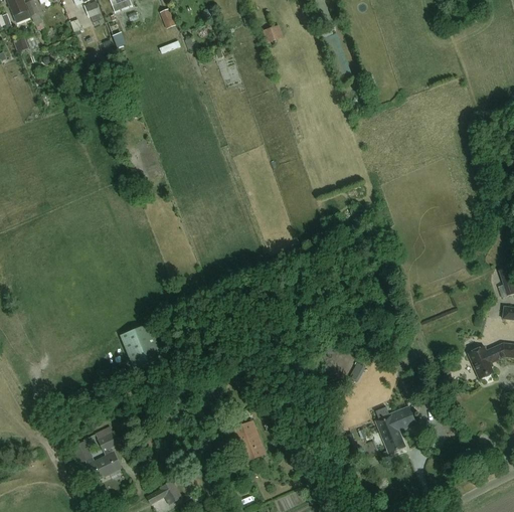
[(7,0),(16,22),(30,16),(27,9),(26,9),(22,0),(7,0)]
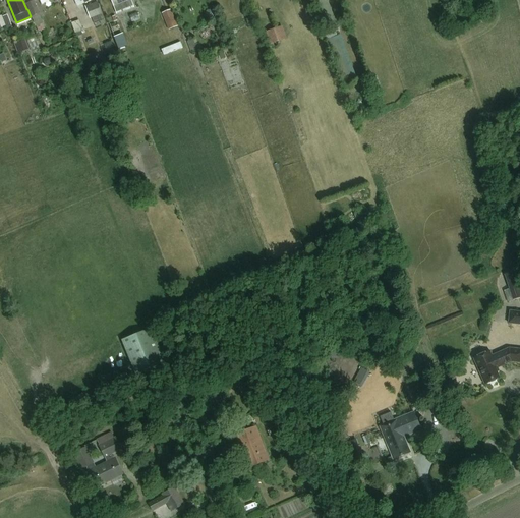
[(38,11),(34,0),(27,0),(25,1),(31,14),(38,11)]
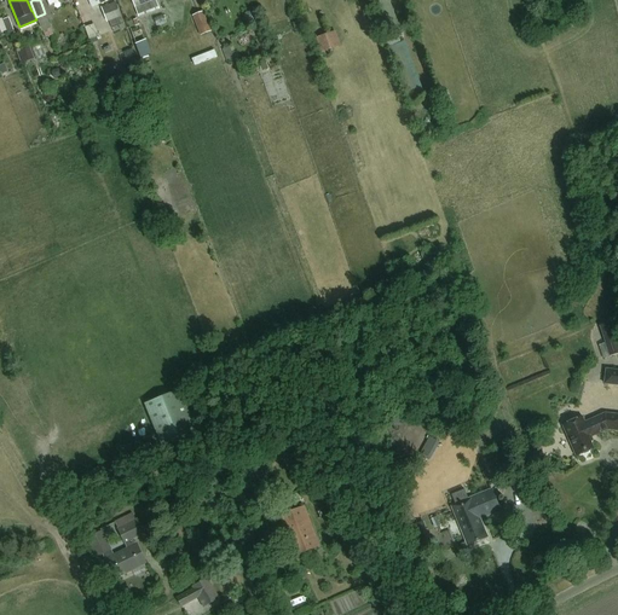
[(125,24),(115,0),(113,0),(100,5),(107,19),(109,18),(114,29),(125,24)]
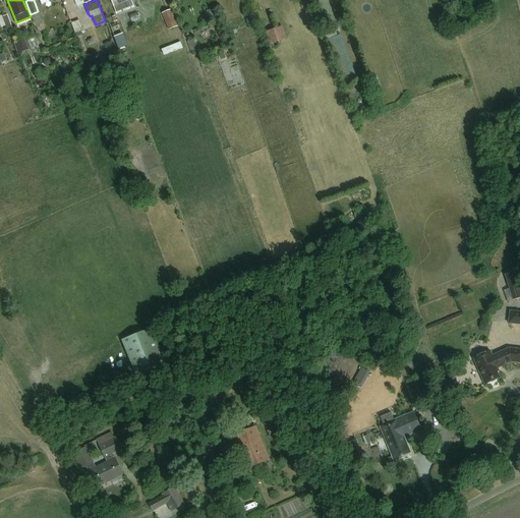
[(132,6),(130,0),(110,0),(115,12),(132,6)]
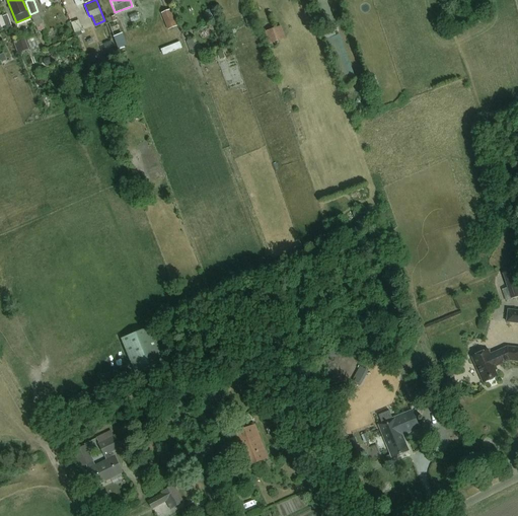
[(178,30),(169,7),(159,11),(168,34),(178,30)]
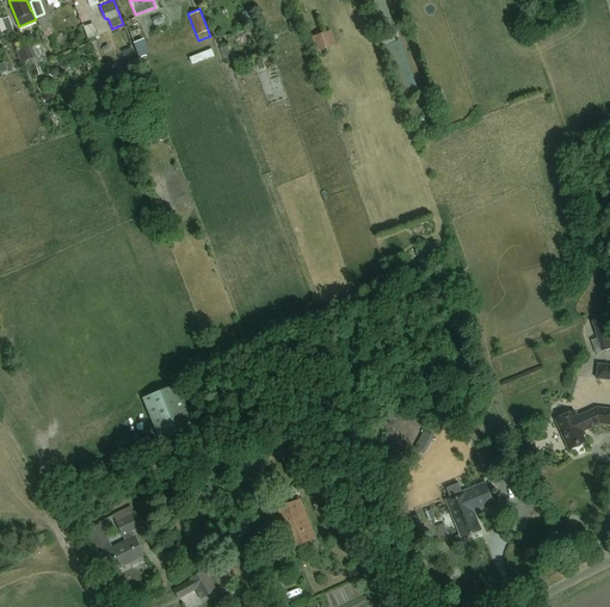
[(7,13),(2,16),(8,31),(14,29),(7,13)]
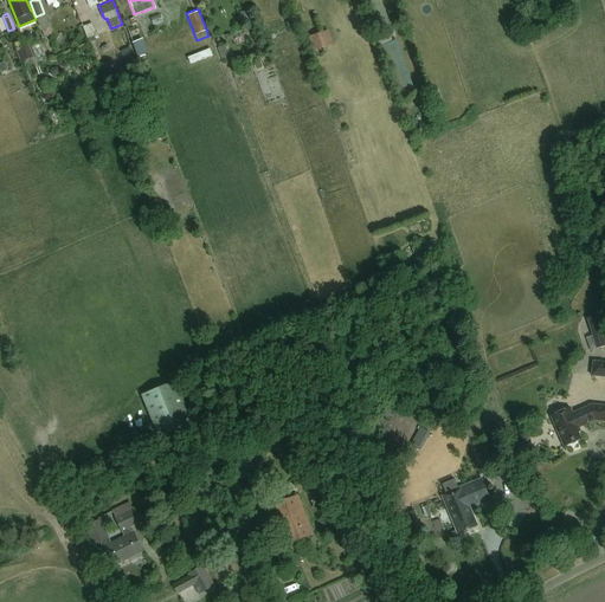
[(313,50),(333,43),(328,28),(307,36),(313,50)]
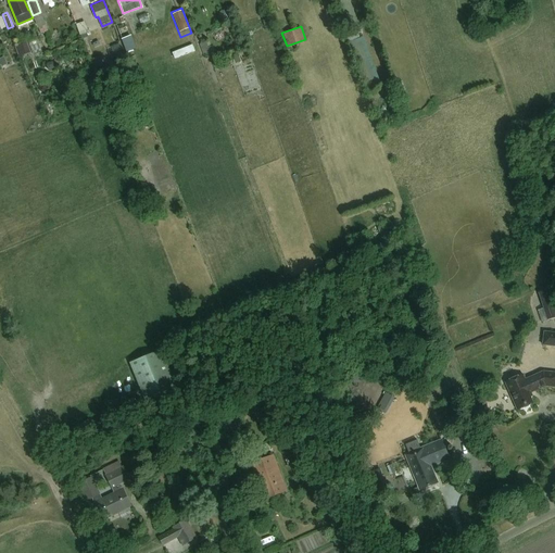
[(363,33),(353,37),(367,83),(378,78),(363,33)]
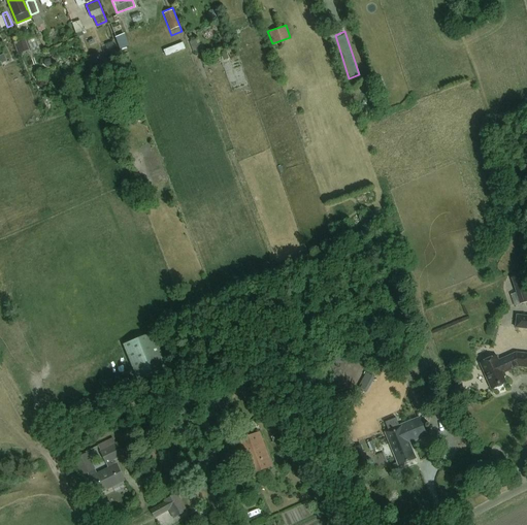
[(128,44),(123,32),(113,35),(118,47),(128,44)]
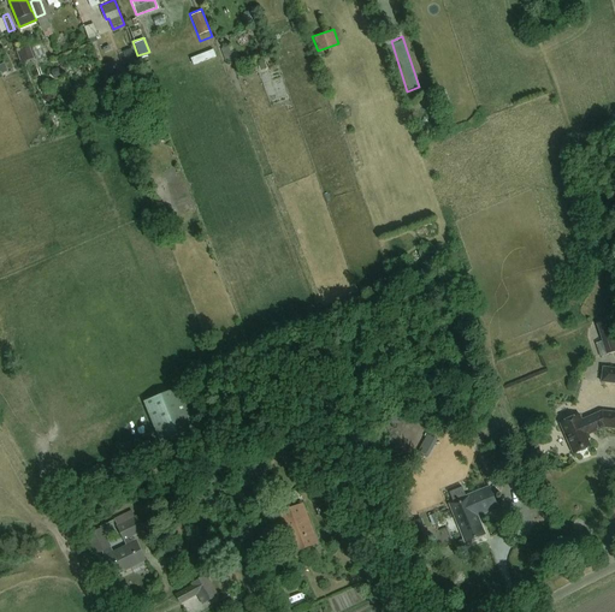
[(42,39),(29,42),(35,57),(47,53),(42,39)]
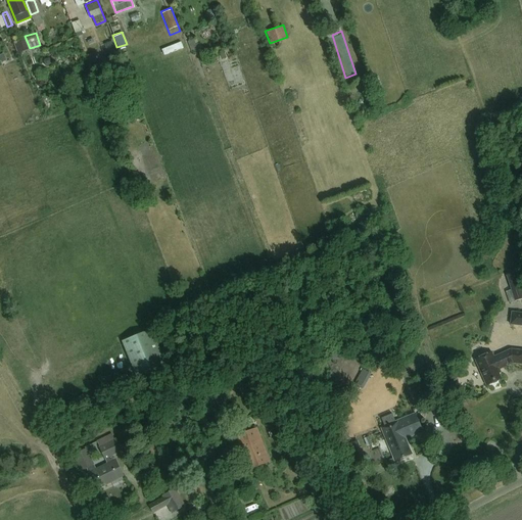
[(196,48),(192,37),(186,40),(190,50),(196,48)]
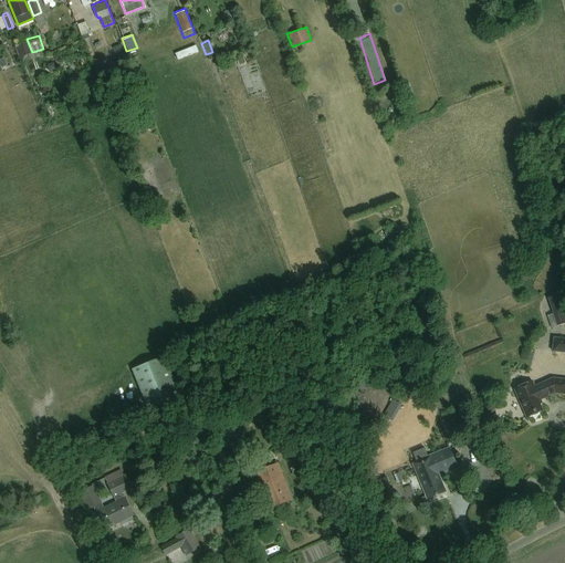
[(27,41),(14,47),(19,56),(31,52),(27,41)]
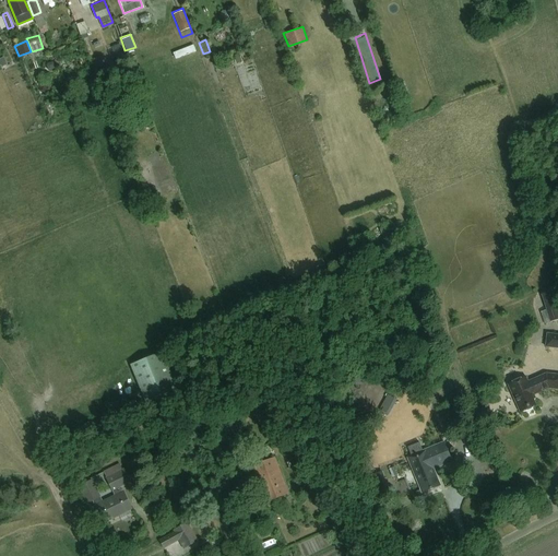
[(126,68),(116,43),(106,46),(116,71),(126,68)]
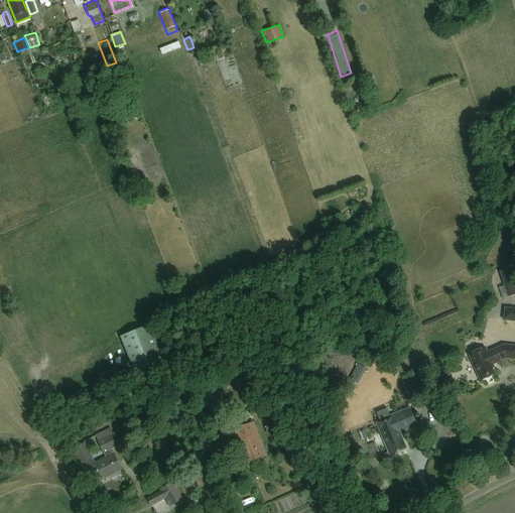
[(514,292),(514,288),(508,267),(498,270),(503,284),(497,286),(501,297),(514,292)]
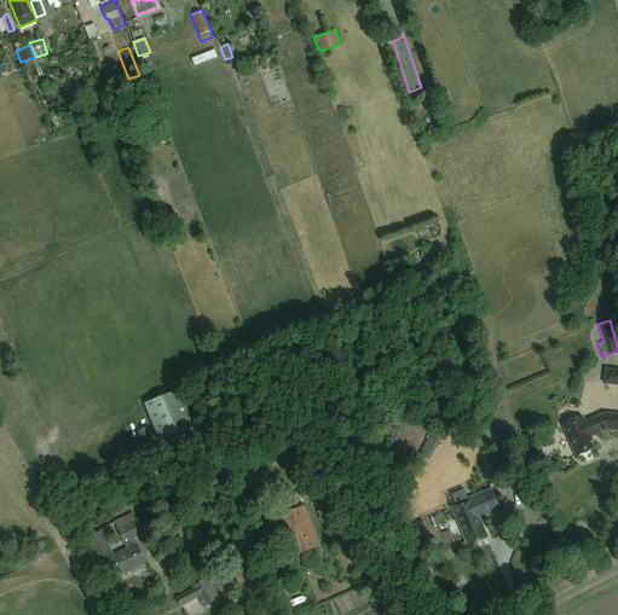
[(617,383),(617,366),(605,366),(602,382),(617,383)]
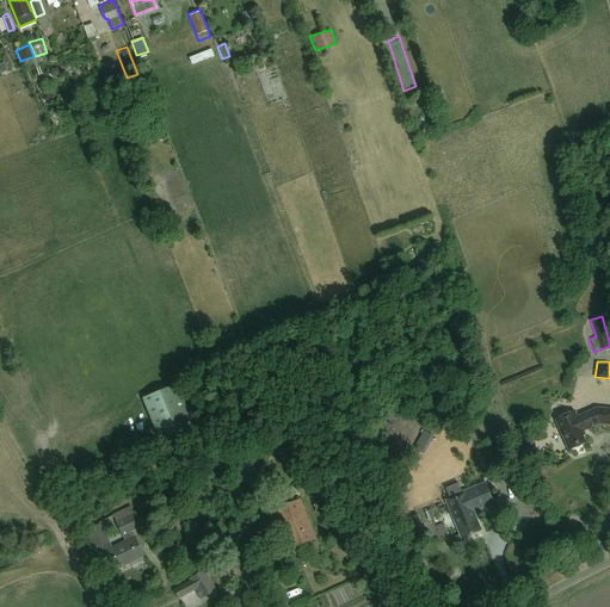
[(193,426),(177,383),(142,396),(159,440),(193,426)]
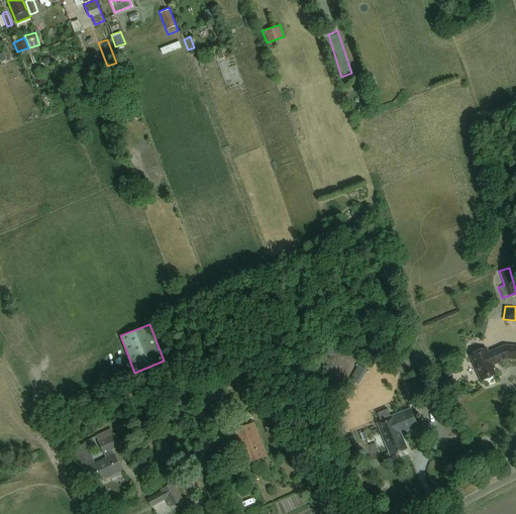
[(485,346),(469,353),(480,379),(485,377),(487,378),(490,376),(491,375),(495,373),(493,363),(506,356),(515,357),(515,344),(504,343),(487,350),(485,346)]
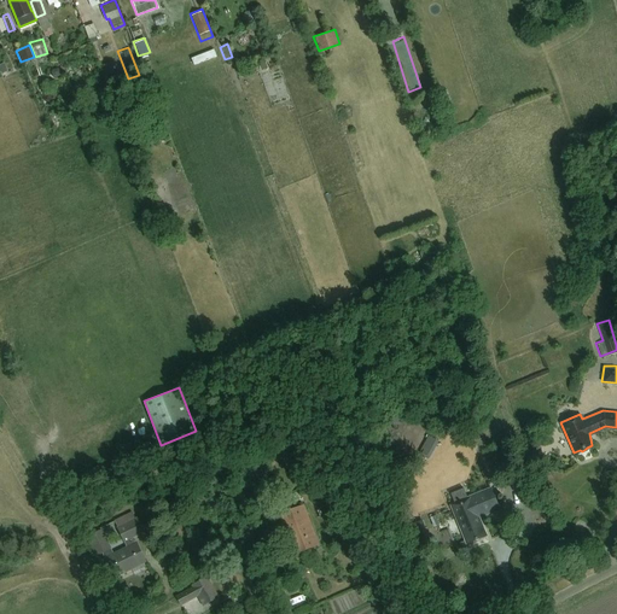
[(466,495),(466,496),(449,503),(465,542),(485,533),(478,515),(498,507),(489,485),(466,495)]
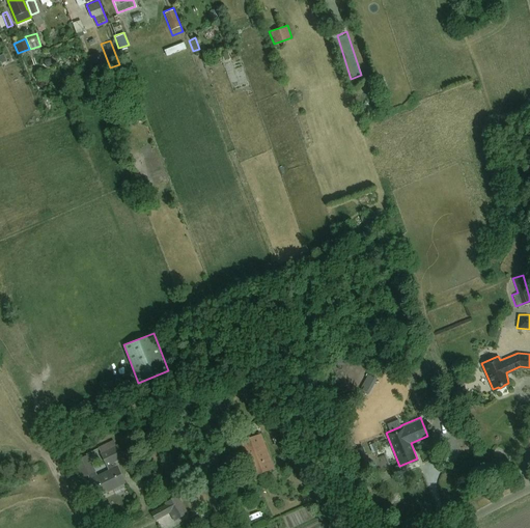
[(259,433),(240,441),(253,474),(272,467),(259,433)]
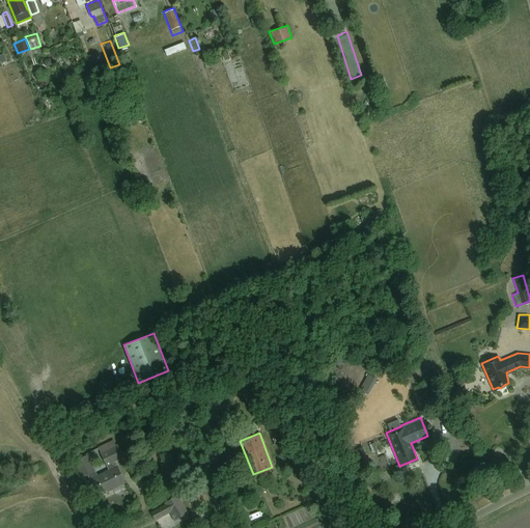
[(86,453),(74,461),(82,477),(88,474),(89,477),(88,478),(96,495),(123,481),(115,465),(114,465),(112,462),(122,456),(116,444),(114,444),(112,439),(98,446),(109,469),(96,475),(93,470),(94,470),(86,453)]
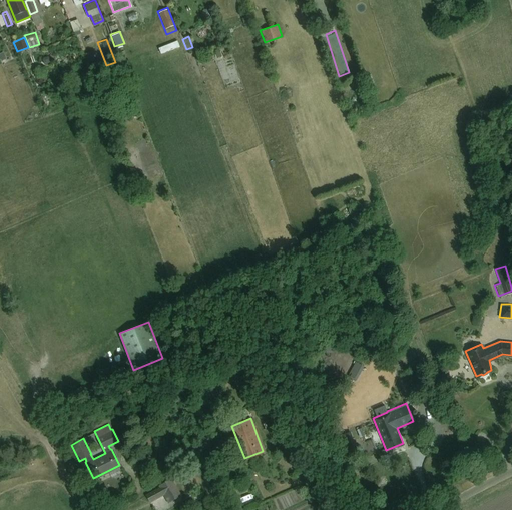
[(362,439),(368,455),(378,452),(371,436),(362,439)]
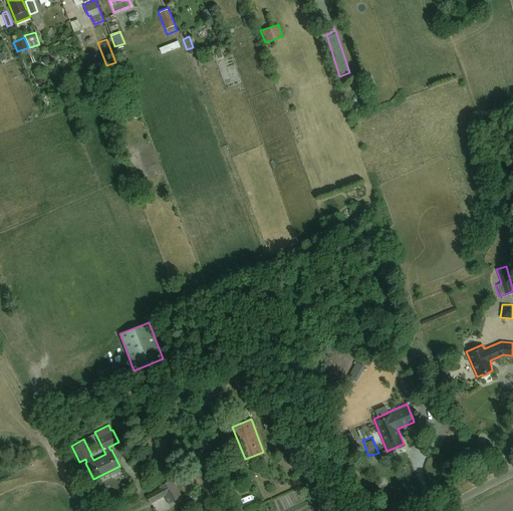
[(160,487),(146,495),(150,502),(164,495),(168,503),(181,496),(172,478),(159,485),(160,487)]
